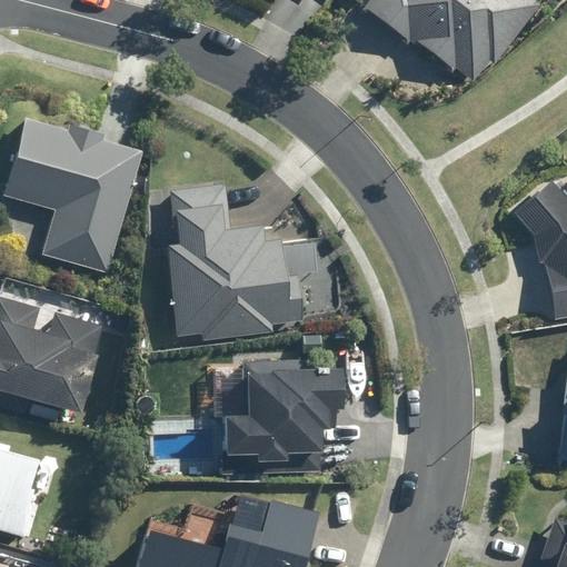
[(369,0),(364,7),(409,45),(414,38),(474,88),(541,6),(535,0),(369,0)]
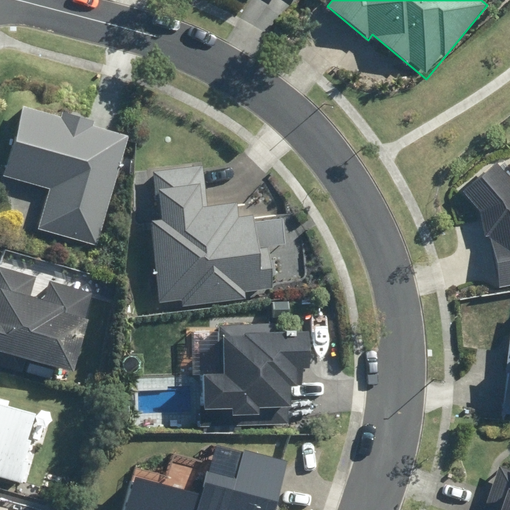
[(97,247),(130,136),(97,126),(99,120),(63,109),(60,119),(22,108),(2,174),(53,189),(41,231),(97,247)]
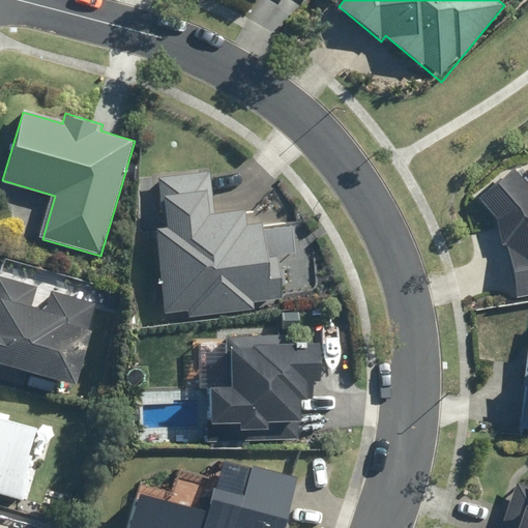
[(527,182),(517,169),(481,199),(502,224),(516,297),(527,294),(527,182)]
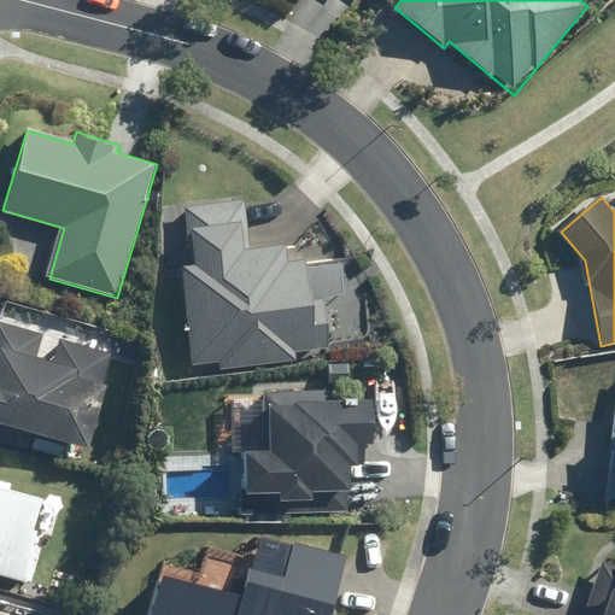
[(189,264),(183,264),(189,361),(220,359),(221,372),(293,368),(292,350),(332,347),(329,302),(346,300),(344,261),(288,264),(287,245),(247,247),(244,198),(186,201),(189,264)]
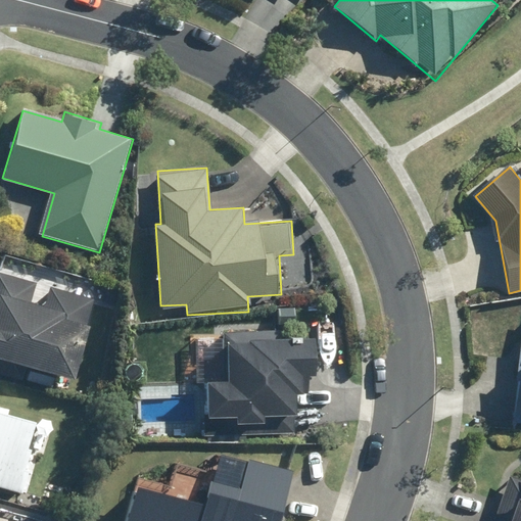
[(57,372),(73,376),(94,297),(0,272),(0,357),(31,365),(27,382),(53,389),(57,372)]
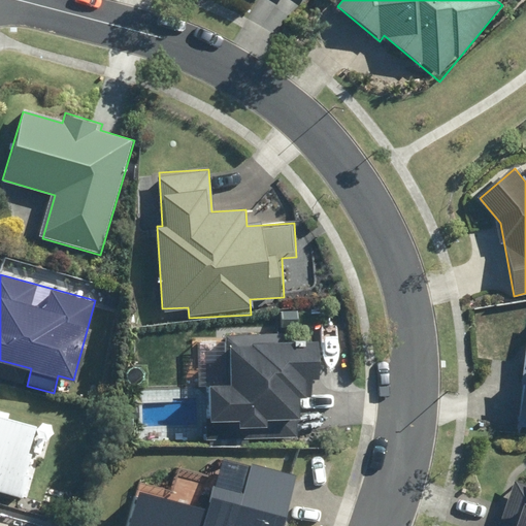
[(296,398),(306,399),(307,377),(317,377),(318,336),(227,335),(227,385),(208,385),(208,419),(239,420),(239,429),(269,429),(269,420),(296,421),(296,398)]
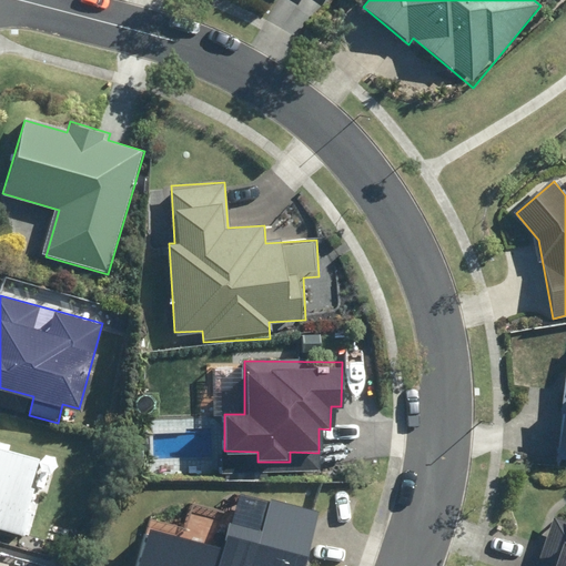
[(13,443),(0,438),(0,528),(33,538),(56,463),(11,451),(13,443)]
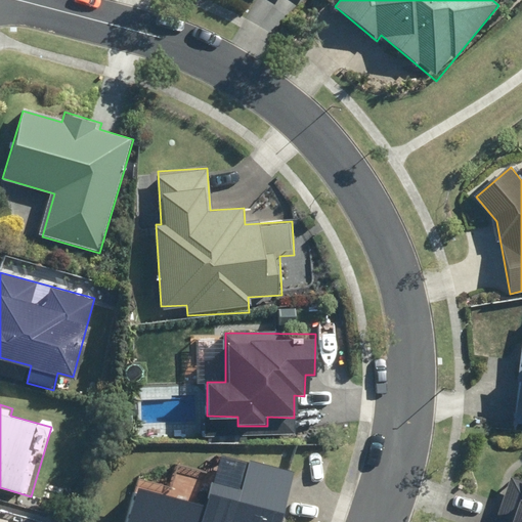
[(280,521),(295,473),(248,460),(243,478),(149,451),(130,521),(280,521)]
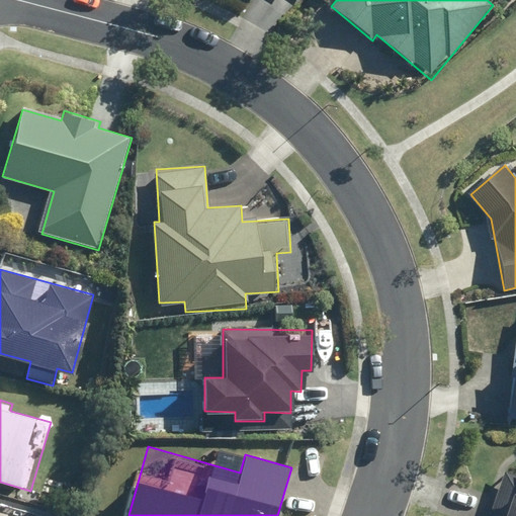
[(515,492),(513,491),(504,515),(515,515),(515,492)]
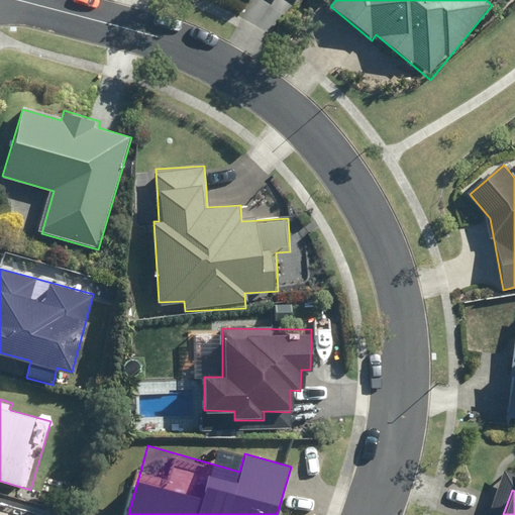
All buildings are outlined.
